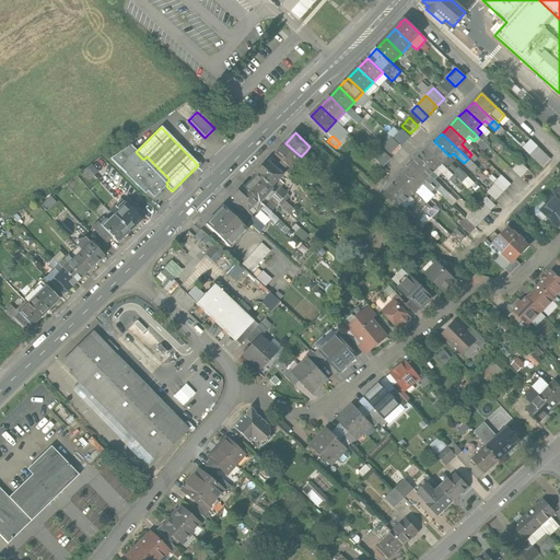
[(481,140),(478,137),(474,141),(479,147),(483,142),(481,140)]
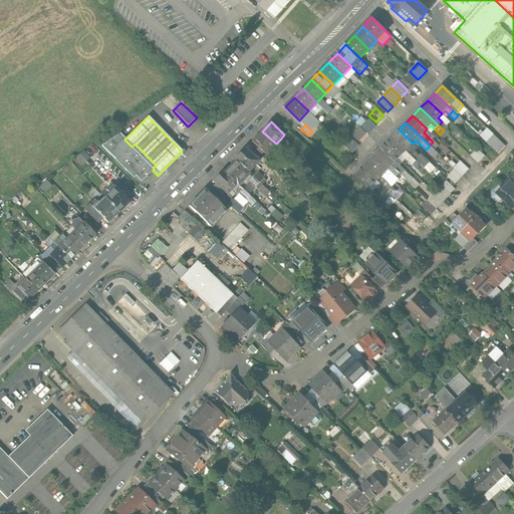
[(399,130),(392,138),(415,160),(419,157),(410,147),(413,144),(399,130)]
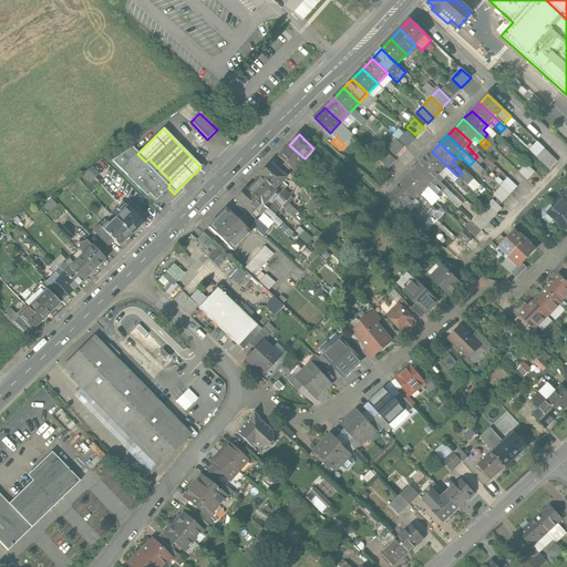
[(490,144),(485,148),(491,153),(494,148),(490,144)]
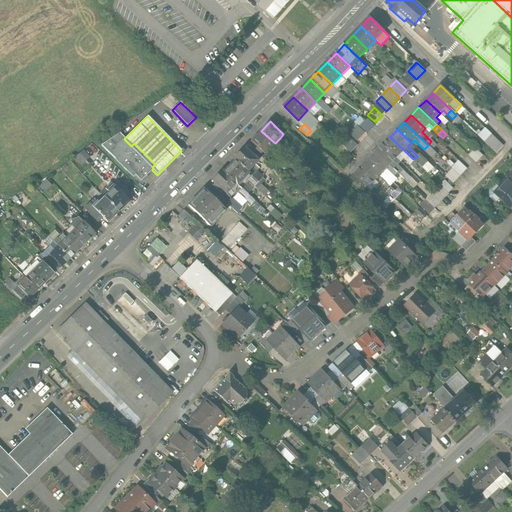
[(250,141),(264,154),(275,143),(261,131),(250,141)]
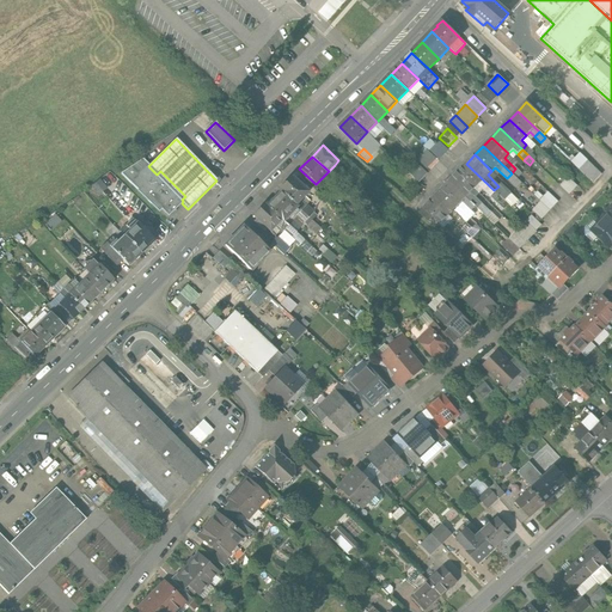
[(182,203),(183,201),(182,200),(185,196),(160,171),(157,175),(148,166),(142,160),(121,173),(138,190),(138,191),(159,213),(161,209),(169,216),(182,203)]
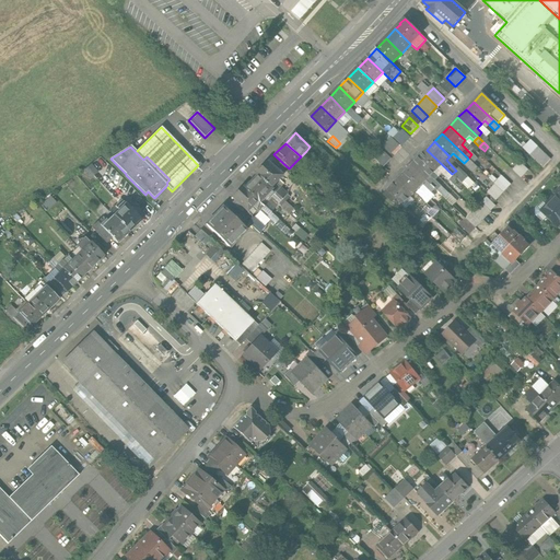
[(551,160),(538,148),(531,155),(543,168),(551,160)]
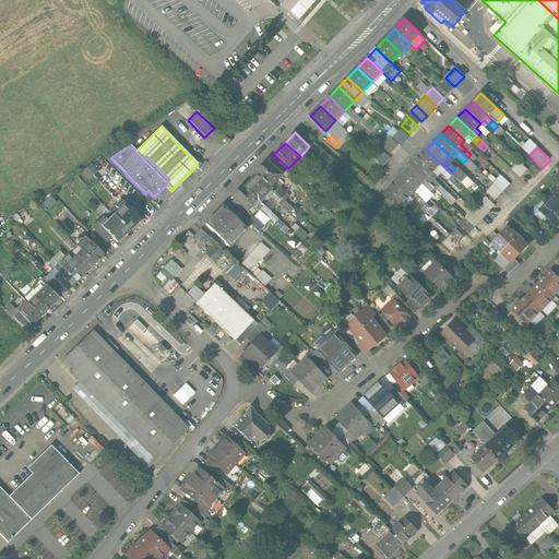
[(379,150),(372,157),(383,166),(390,159),(379,150)]
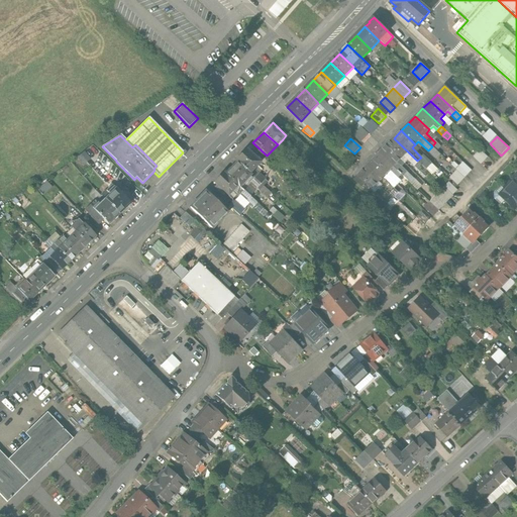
[(387,145),(401,160),(404,156),(414,165),(417,161),(394,138),(387,145)]
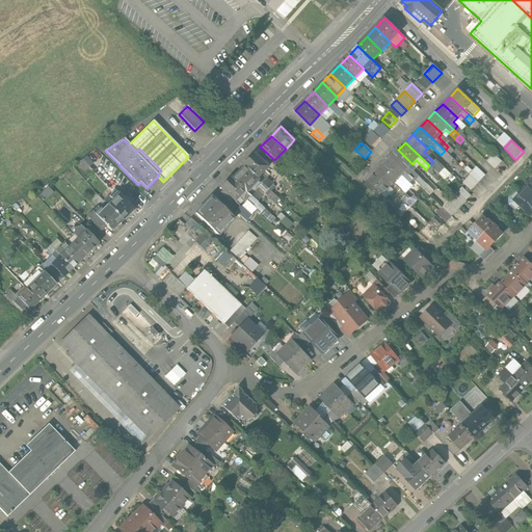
[(291,143),(286,149),(297,160),(302,154),(291,143)]
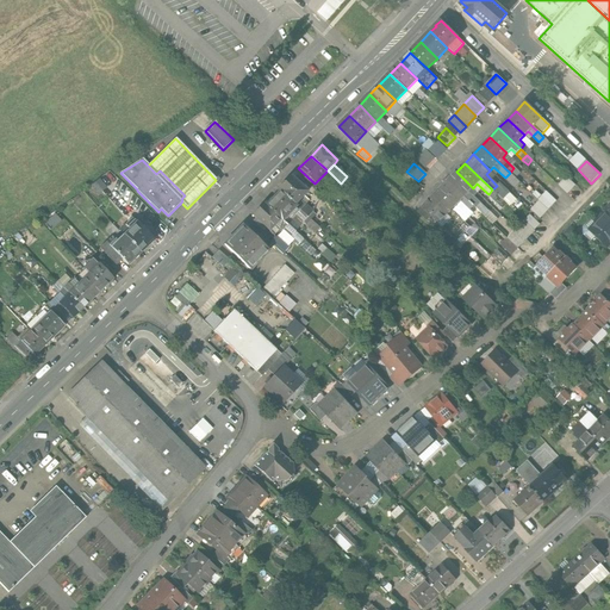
[(365,175),(353,167),(348,174),(360,182),(365,175)]
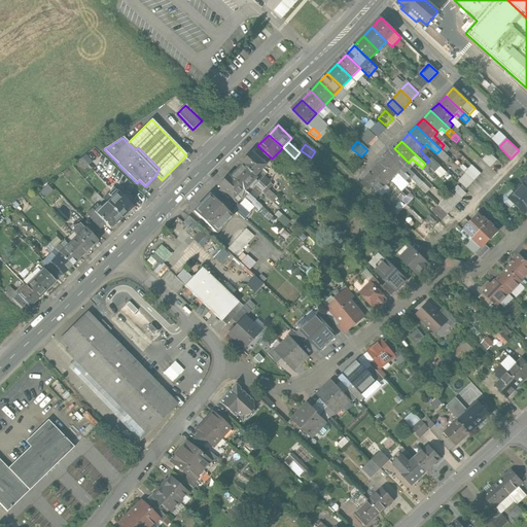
[(387,156),(406,174),(409,170),(405,166),(409,163),(394,148),(387,156)]
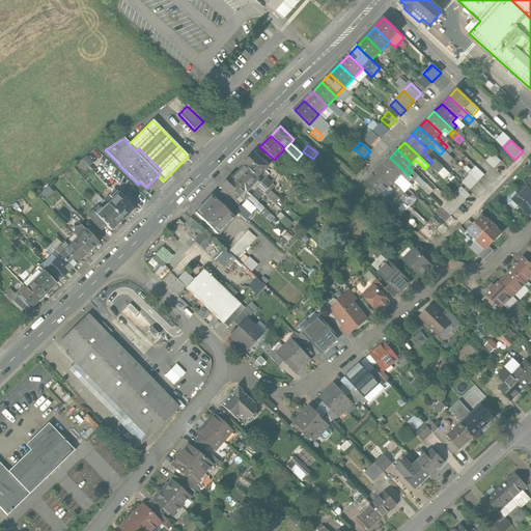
[(450,157),(444,150),(440,155),(446,161),(450,157)]
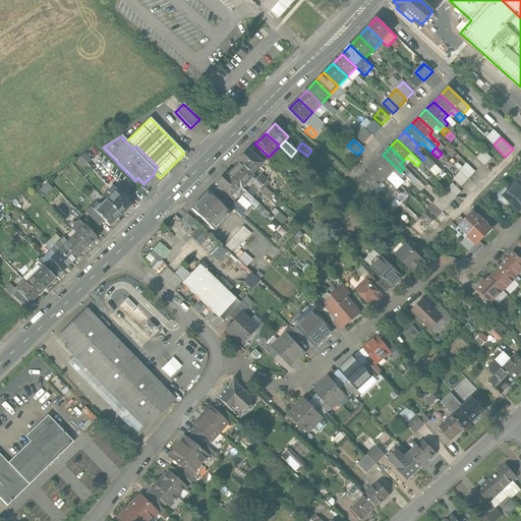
[(238,164),(251,175),(255,171),(263,164),(248,151),(237,162),(238,164)]
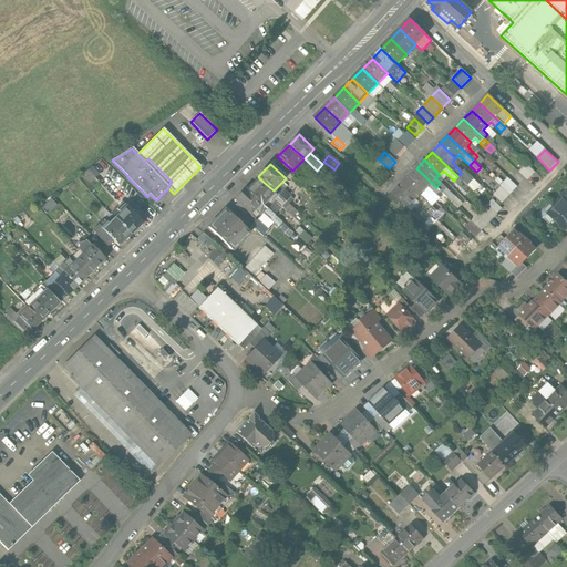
[(535,173),(527,164),(518,173),(527,181),(535,173)]
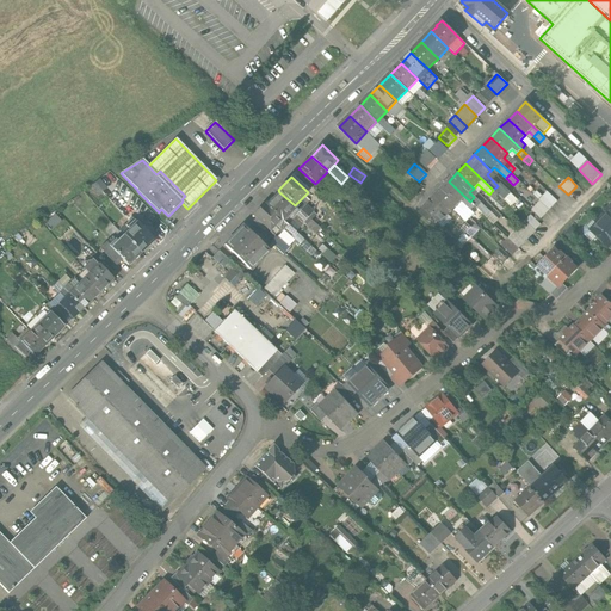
[(439,190),(456,207),(461,202),(466,207),(470,202),(449,181),(439,190)]
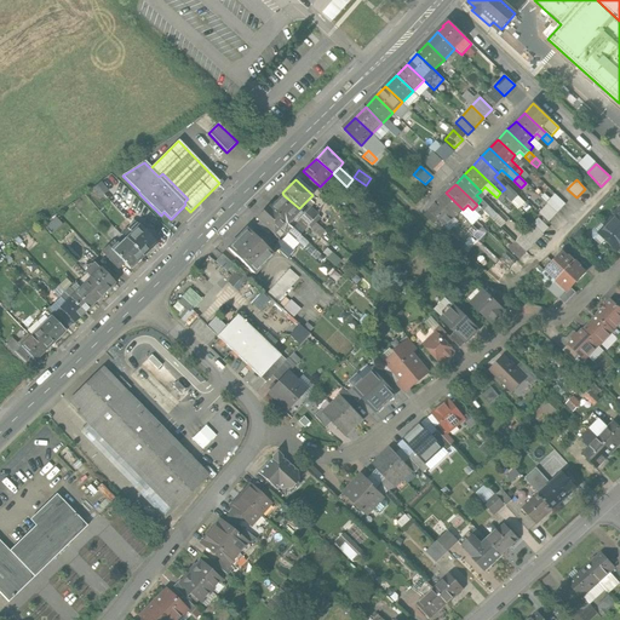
[(505,189),(500,193),(511,204),(518,196),(507,187),(505,189)]
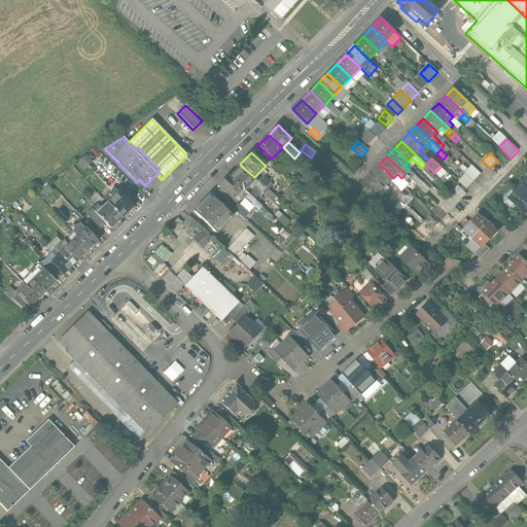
[(372,172),(390,189),(394,185),(390,181),(393,178),(379,164),(372,172)]
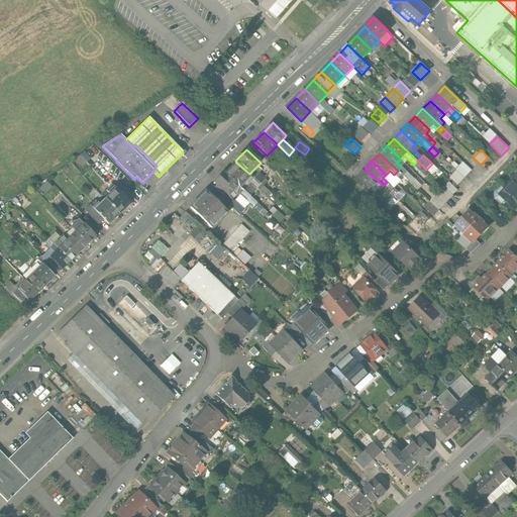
[(426,170),(417,161),(414,165),(413,166),(425,178),(430,173),(426,170)]
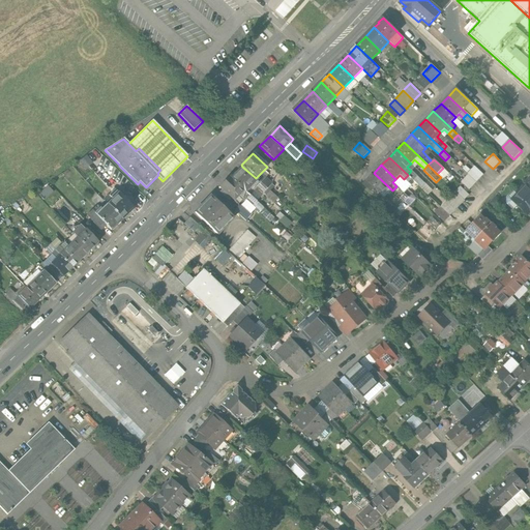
[(244,189),(246,192),(254,184),(258,180),(256,178),(242,167),(231,178),(244,189)]
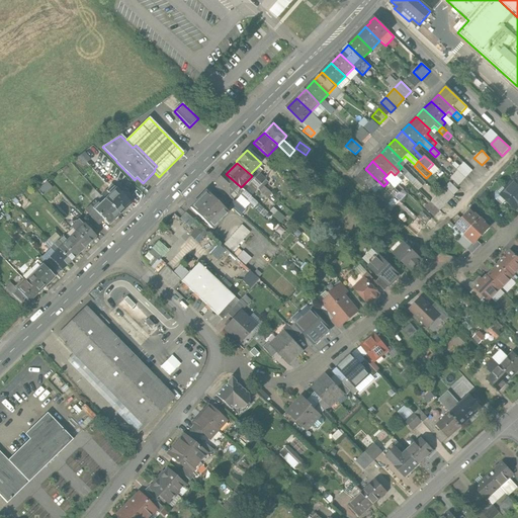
[(473,171),(464,163),(457,170),(458,171),(465,178),(473,171)]
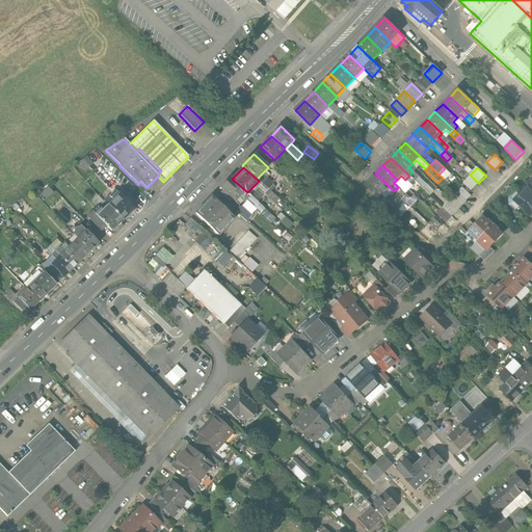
[(419,178),(413,171),(409,176),(415,181),(419,178)]
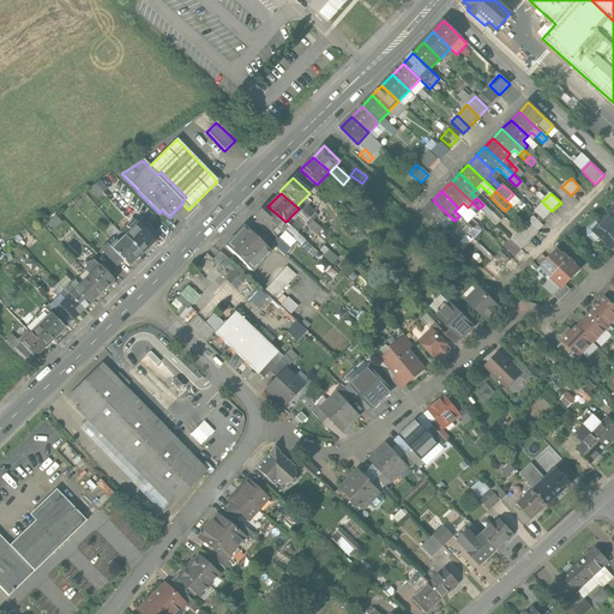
[(429,222),(434,218),(459,242),(468,234),(465,230),(455,221),(433,200),(420,214),(429,222)]
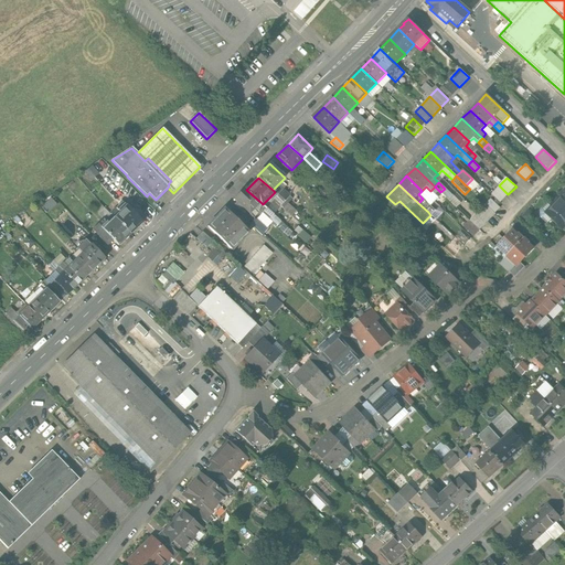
[(291,198),(277,185),(273,190),(275,192),(287,203),(291,198)]
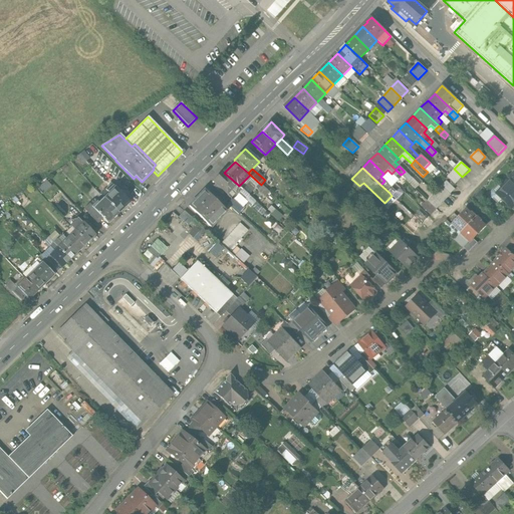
[(396,170),(392,174),(397,179),(401,175),(396,170)]
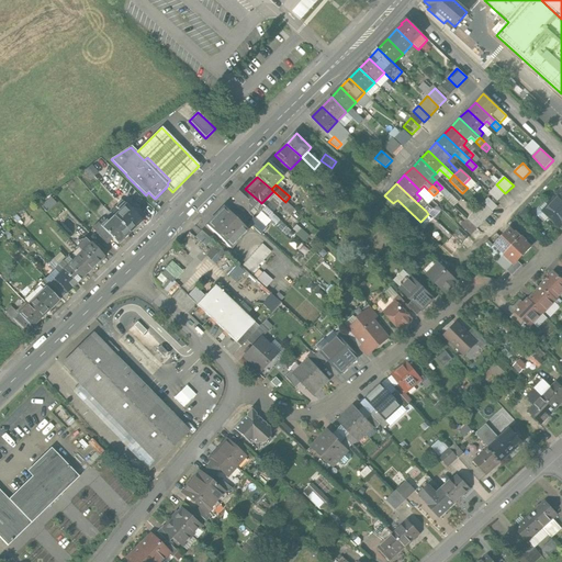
[(490,193),(497,202),(505,193),(497,186),(490,193)]
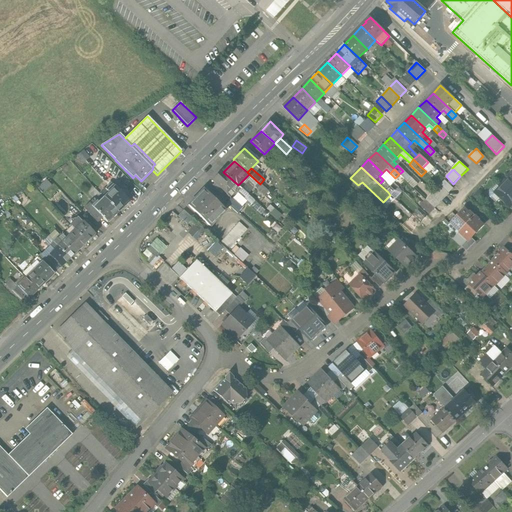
[(403,171),(399,174),(408,183),(412,179),(403,170),(403,171)]
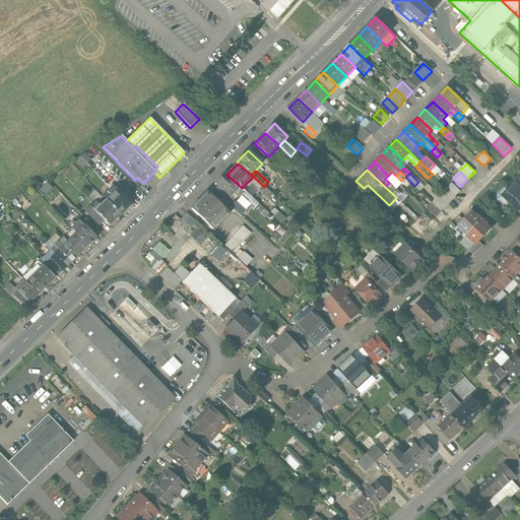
[(225,193),(233,200),(237,196),(234,193),(236,190),(240,186),(226,175),(225,174),(215,184),(219,188),(217,190),(223,195),(225,193)]
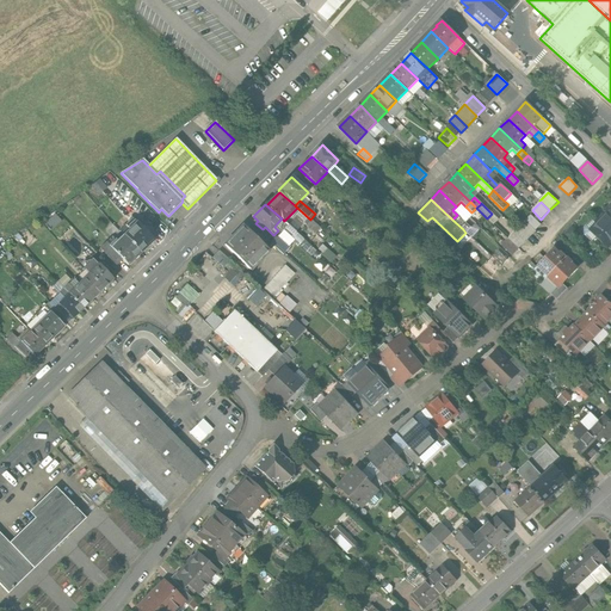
[(306,224),(310,220),(297,208),(292,213),(306,224)]
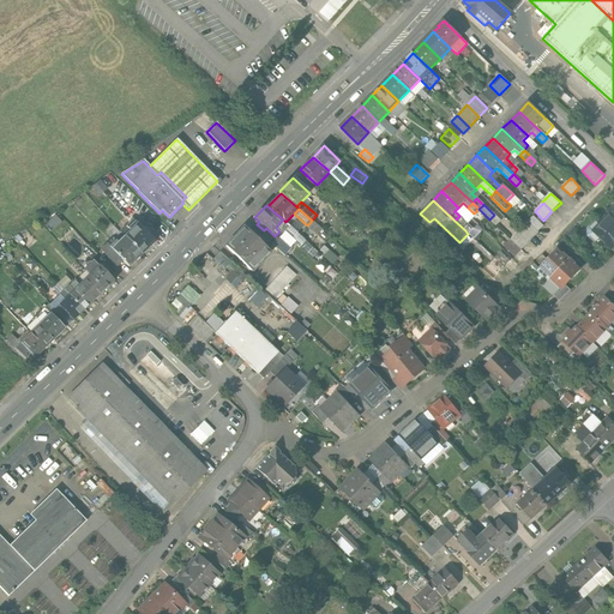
[(594,233),(611,248),(613,245),(613,209),(611,214),(612,215),(594,233)]
